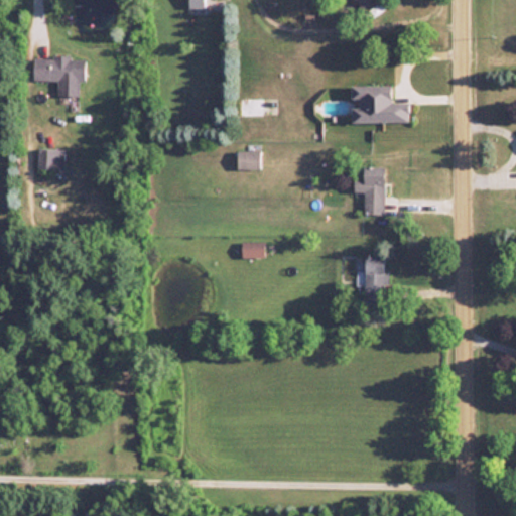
[(209,9),(209,0),(190,0),(190,9),(209,9)]
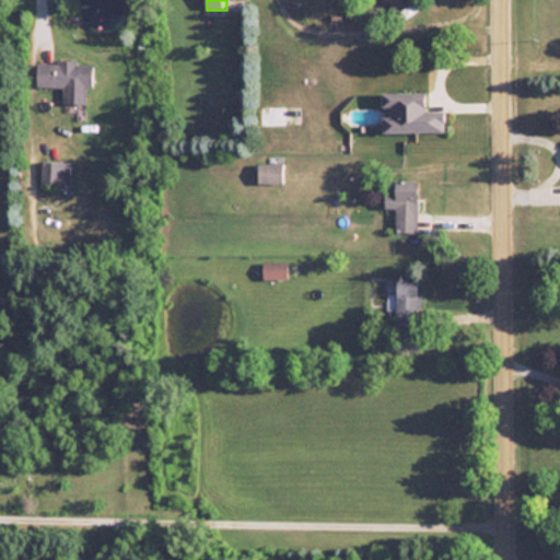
[(385,0),(392,13),(410,4),(408,0),(385,0)]
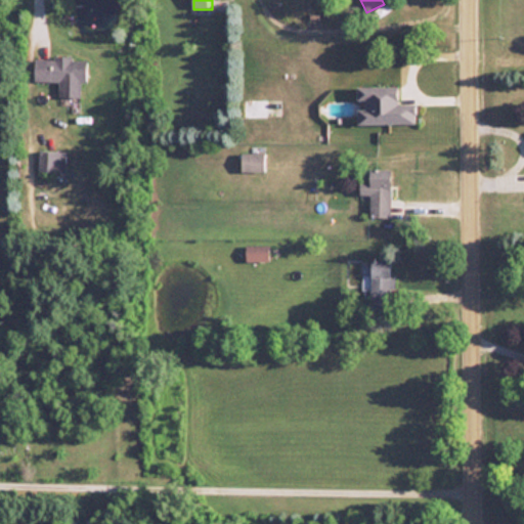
[(39,83),(63,84),(62,99),(87,99),(87,84),(92,84),(92,59),(39,59),(39,83)]
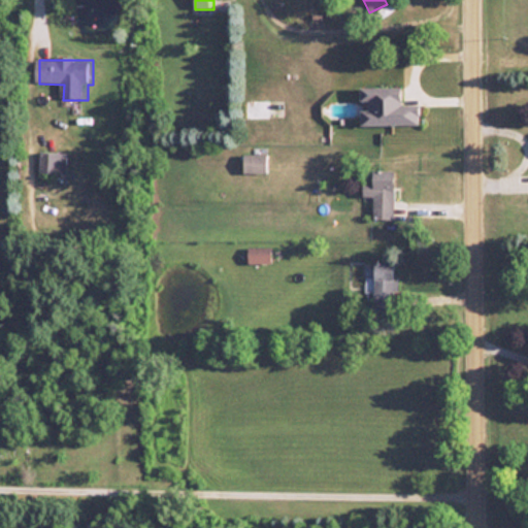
[(360,89),(361,127),(419,126),(419,106),(401,107),(401,88),(360,89)]
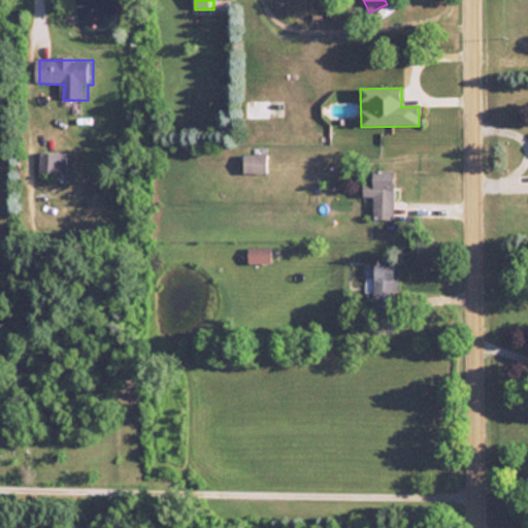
[(274,118),(273,104),(252,105),(252,119),(274,118)]
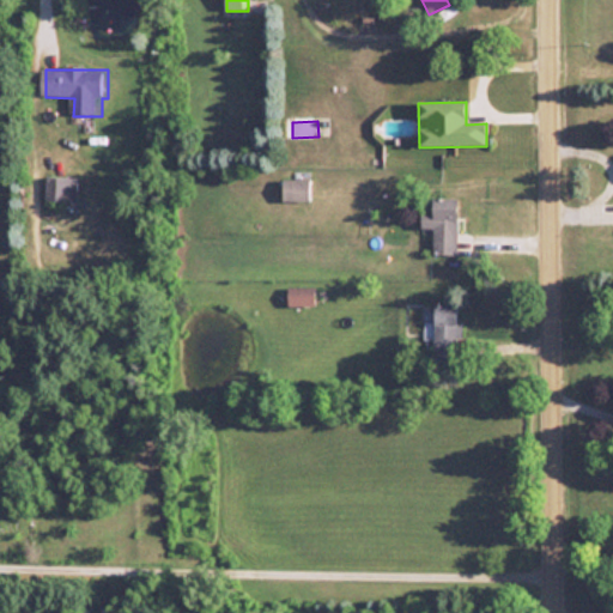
[(80,180),(47,180),(47,205),(80,205),(80,180)]
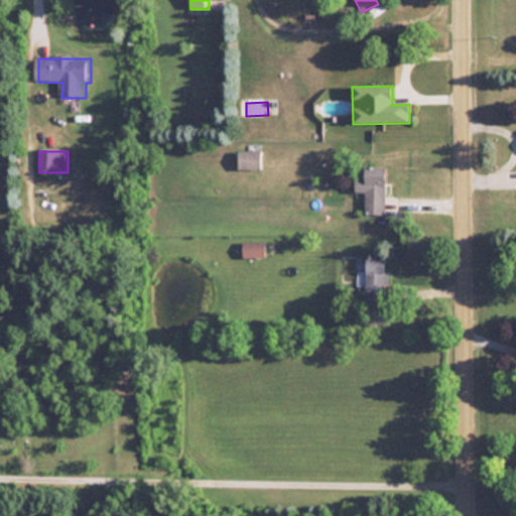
[(264,170),(264,152),(241,153),(241,170),(264,170)]
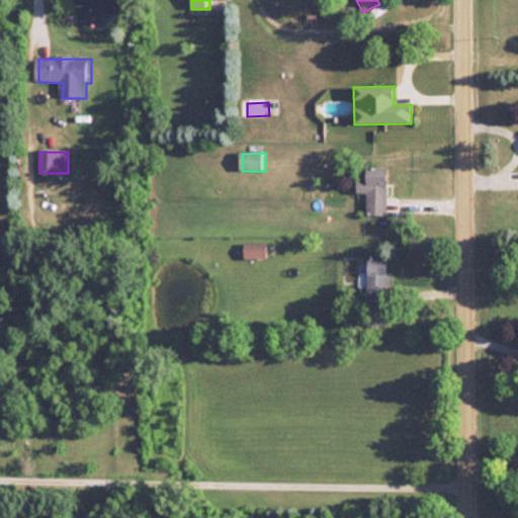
[(386,168),(365,168),(365,181),(356,181),(356,193),(366,193),(366,216),(386,216),(386,168)]
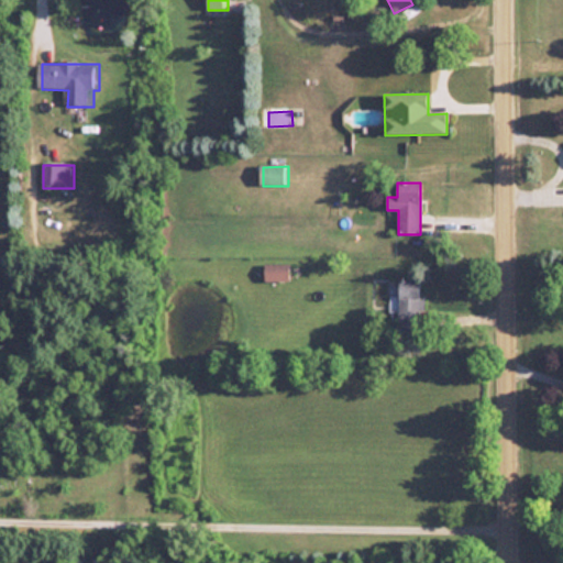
[(288,280),(287,263),(263,264),(264,282),(288,280)]
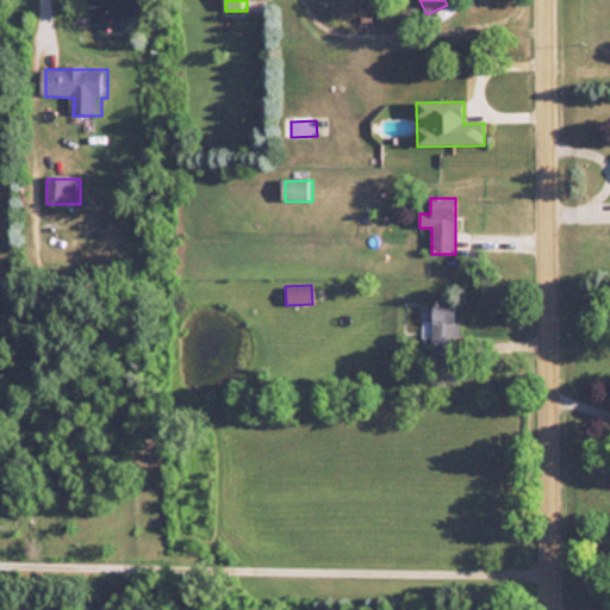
[(431,304),(433,350),(458,349),(456,304),(431,304)]
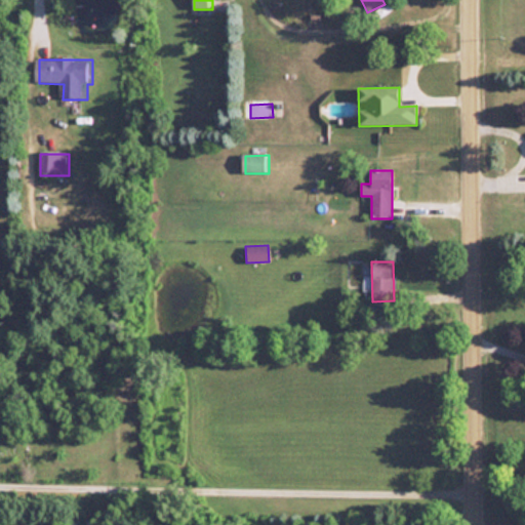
All buildings are outlined.
